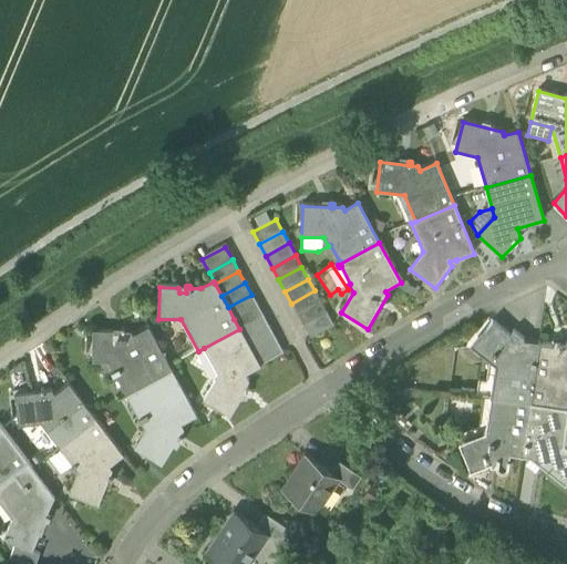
[(321,303),(315,290),(291,304),(298,316),(321,303)]
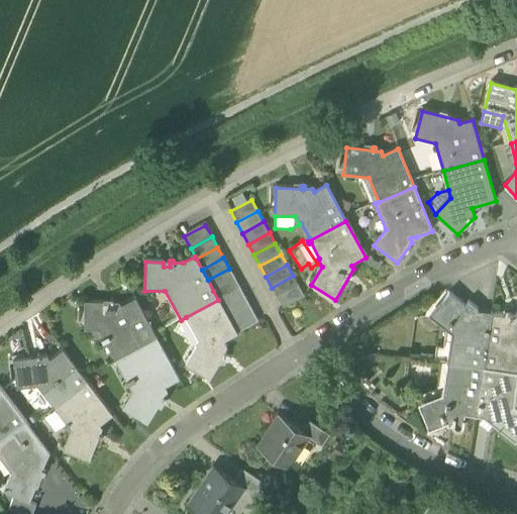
[(218,300),(219,301),(240,290),(235,279),(229,269),(208,280),(213,291),(218,300)]
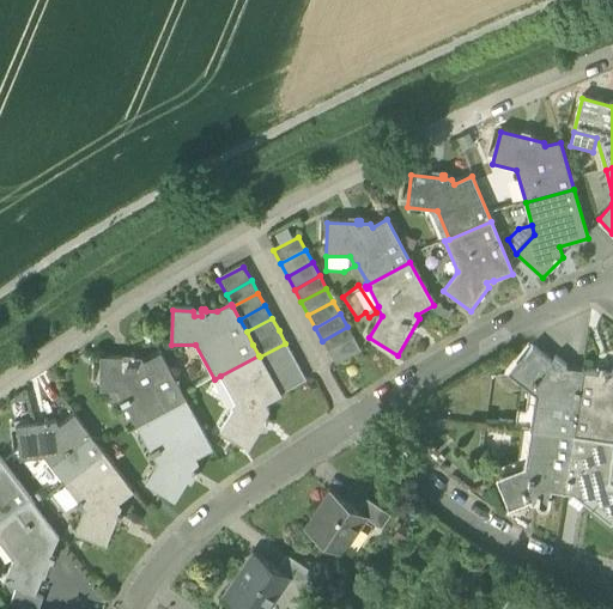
[(354,340),(347,327),(322,341),(329,353),(354,340)]
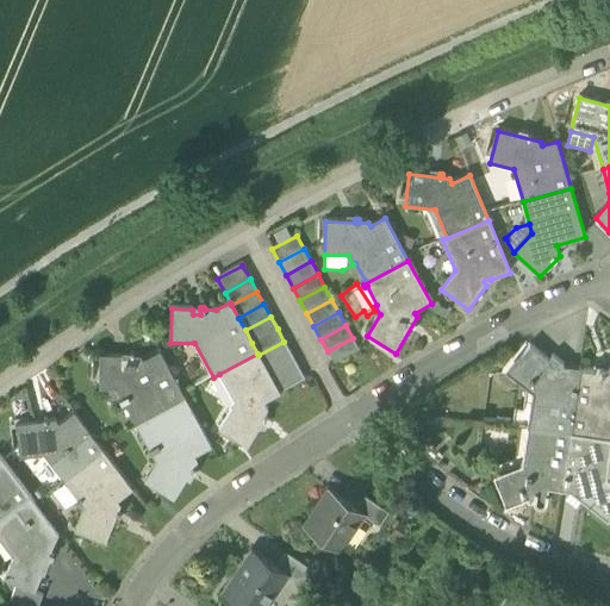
[(360,351),(353,338),(328,351),(335,364),(360,351)]
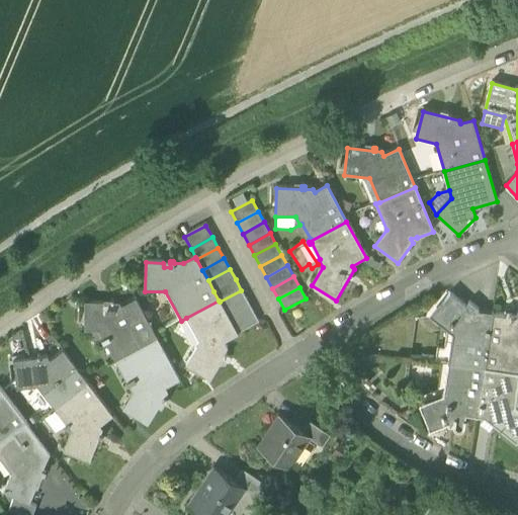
[(220,302),(226,313),(247,302),(241,290),(220,302)]
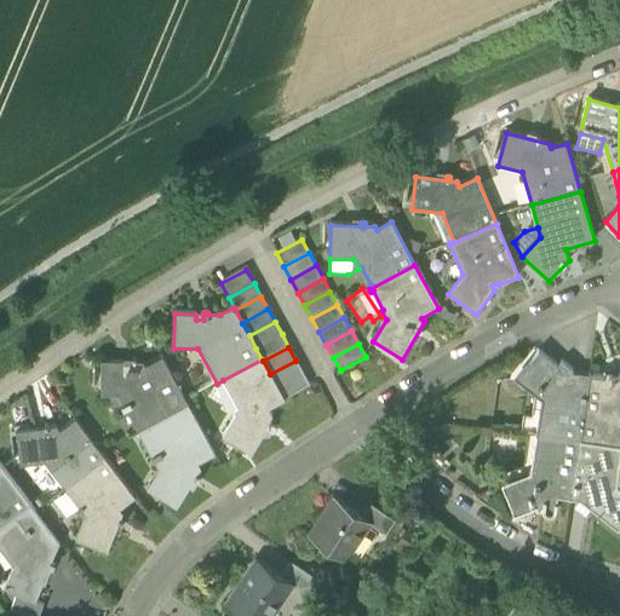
[(540,414),(537,436),(580,443),(589,385),(572,383),(573,370),(562,362),(558,367),(539,352),(517,379),(537,393),(540,389),(549,395),(545,415),(540,414)]
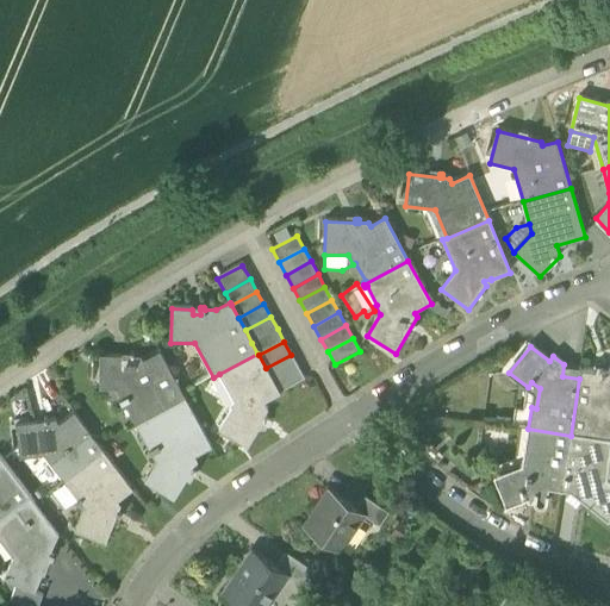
[(123,391),(141,424),(186,400),(160,353),(143,362),(141,357),(100,356),(99,389),(123,391)]
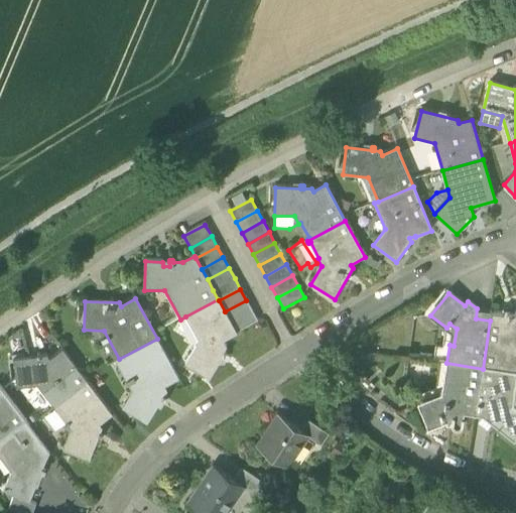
[(219,300),(218,299),(185,316),(200,343),(185,365),(210,379),(223,358),(225,358),(226,356),(223,354),(227,348),(224,342),(237,335),(237,334),(231,323),(225,311),(219,300)]
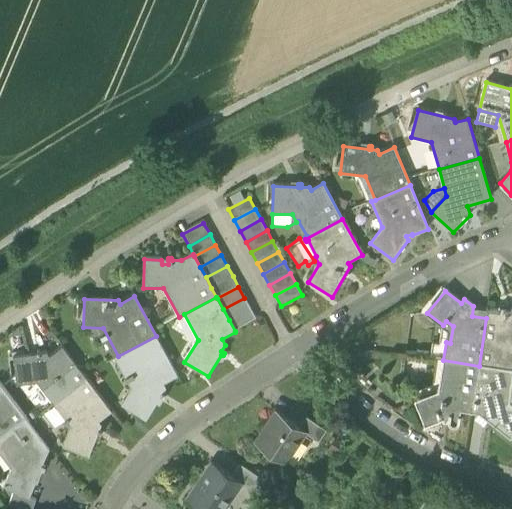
[(223,309),(229,320),(250,308),(244,298),(223,309)]
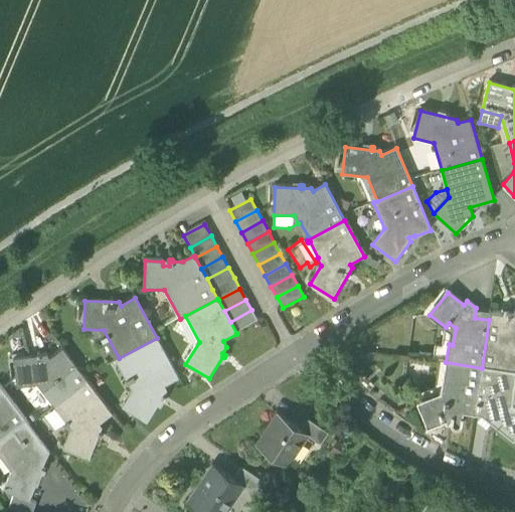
[(258,321),(251,310),(230,322),(236,333),(258,321)]
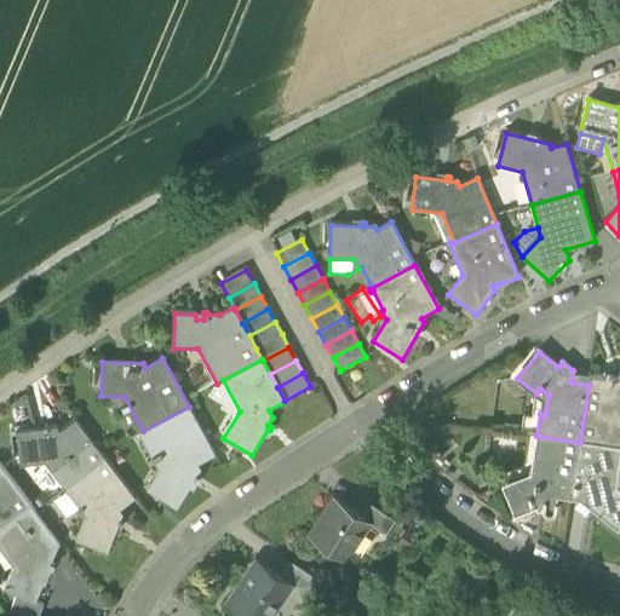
[(589,385),(580,443),(619,448),(619,376),(616,379),(590,375),(589,385)]
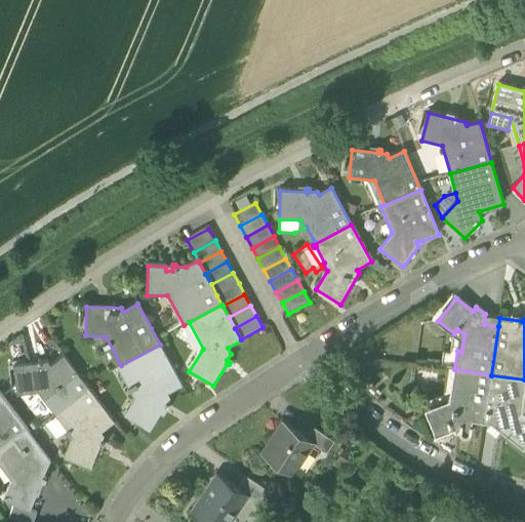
[(183,387),(160,345),(121,365),(137,394),(124,415),(150,431),(170,399),(168,394),(183,387)]
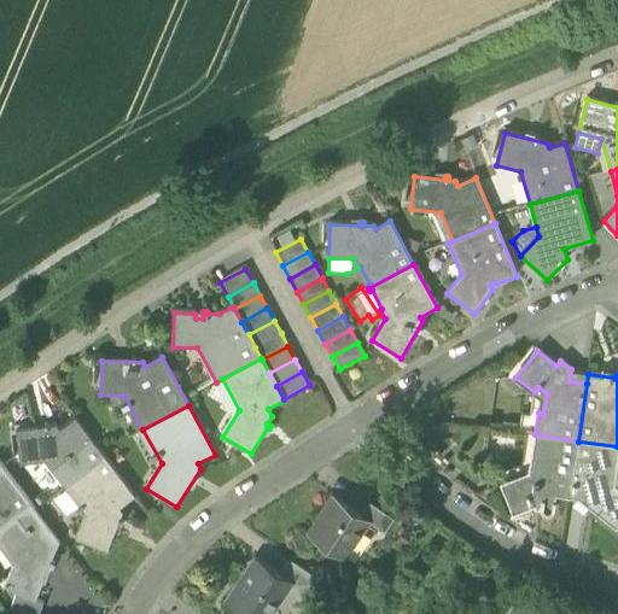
[(44,462),(64,489),(105,458),(75,419),(59,431),(56,426),(47,427),(47,426),(45,426),(45,428),(16,432),(21,466),(44,462)]
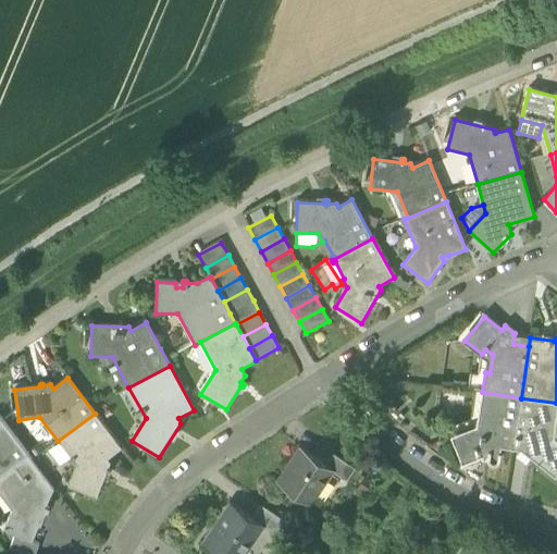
[(514,450),(521,398),(482,392),(477,427),(452,436),(462,466),(482,458),(487,458),(489,463),(493,465),(497,464),(499,460),(502,448),(514,450)]
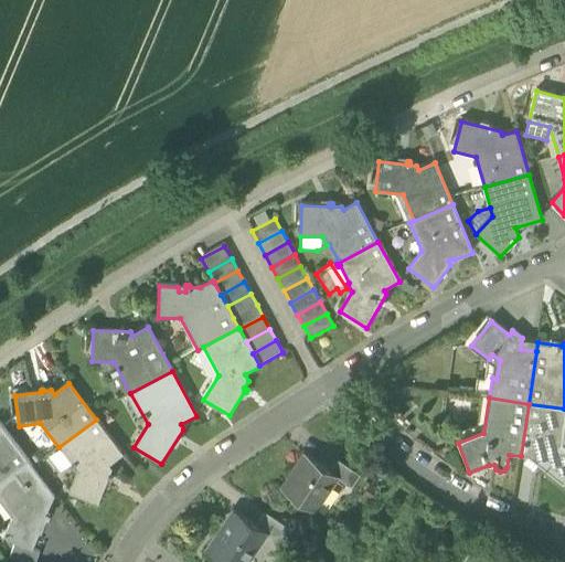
[(564,426),(564,409),(529,404),(521,456),(528,457),(564,486),(564,483),(564,446),(563,445),(564,426)]
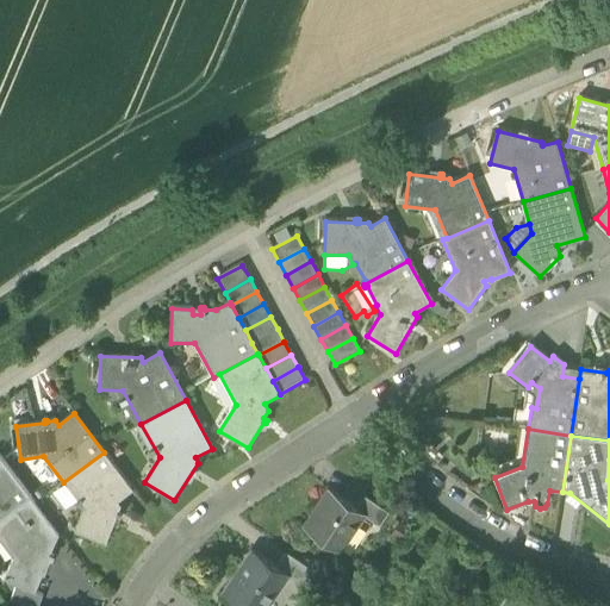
[(132,491),(104,453),(63,482),(78,501),(75,503),(76,505),(79,503),(83,510),(74,532),(105,545),(117,516),(120,517),(122,513),(118,513),(120,506),(118,503),(132,491)]
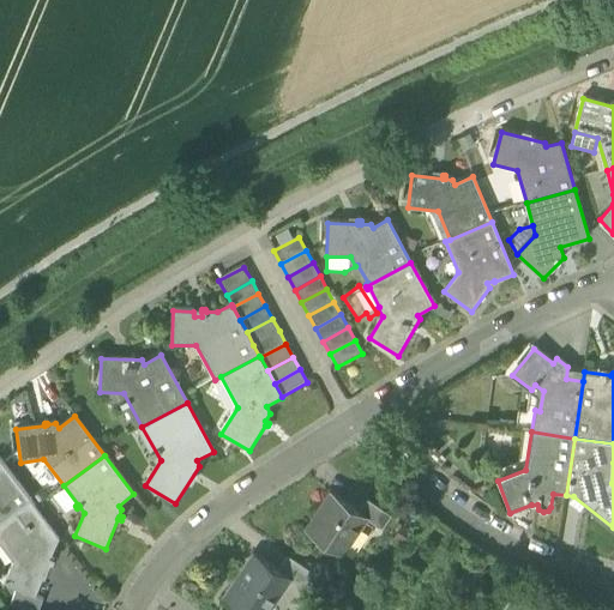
[(0,524),(30,501),(0,460),(0,524)]
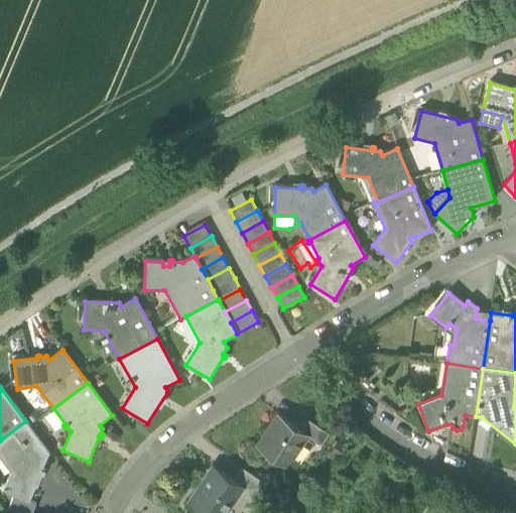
[(257,446),(286,467),(307,435),(308,434),(302,430),(279,414),(257,446)]
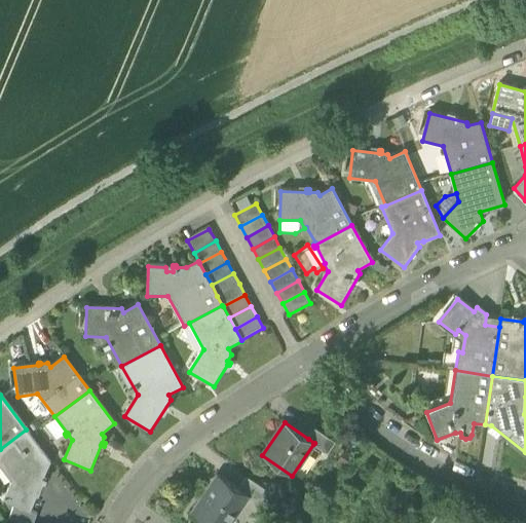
[(313,444),(328,454),(335,443),(314,428),(308,439),(314,443),(313,444)]
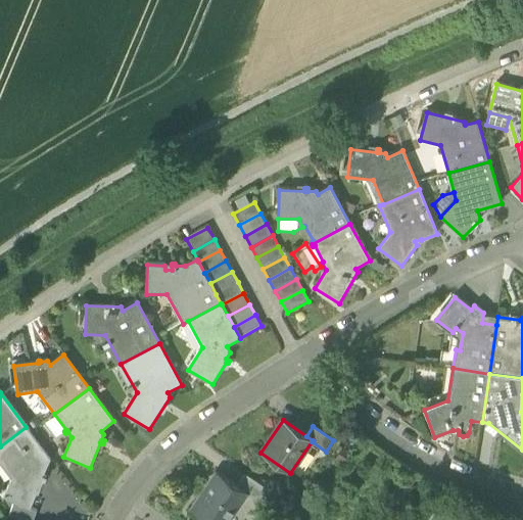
[(51,460),(26,427),(0,446),(0,464),(11,479),(3,499),(14,504),(30,510),(42,479),(45,480),(46,478),(44,477),(51,460)]
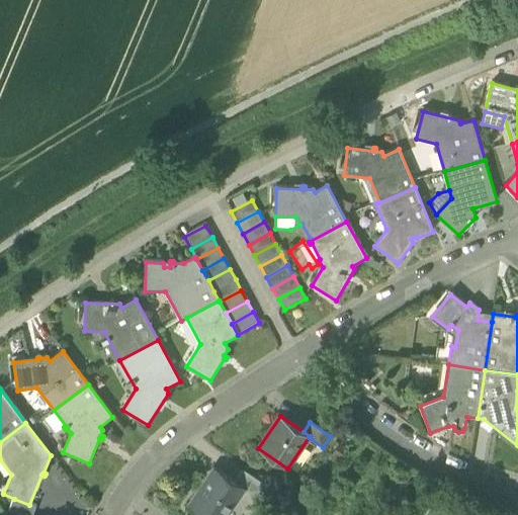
[(189,505),(203,514),(226,514),(244,490),(244,489),(234,482),(214,468),(189,505)]
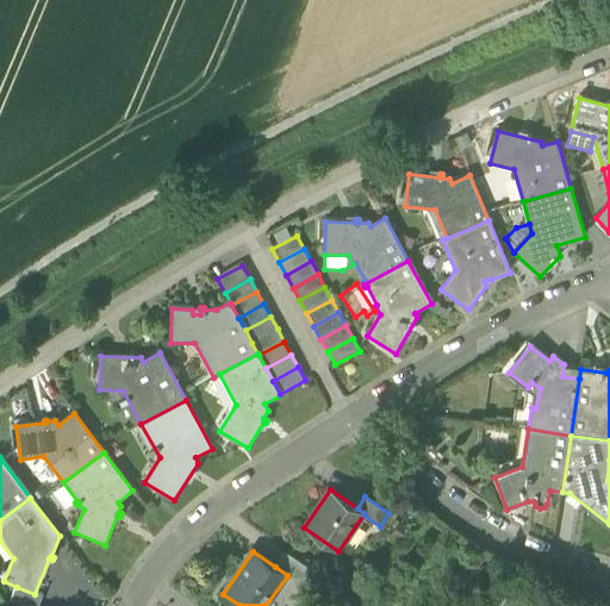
[(287,576),(303,587),(313,572),(285,553),(275,567),(287,575),(287,576)]
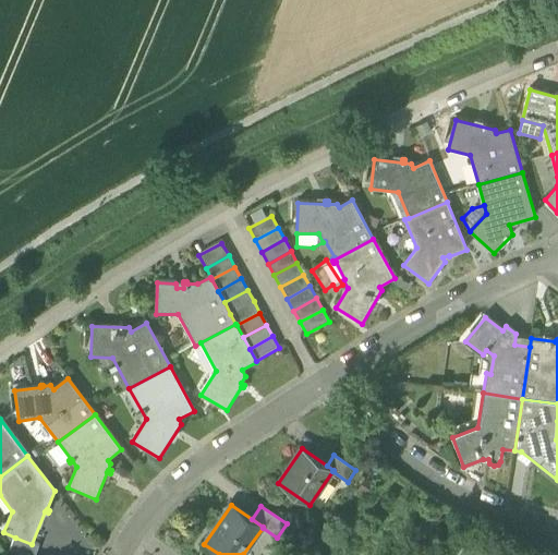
[(10,551),(17,554),(36,554),(39,547),(32,544),(15,538),(10,551)]
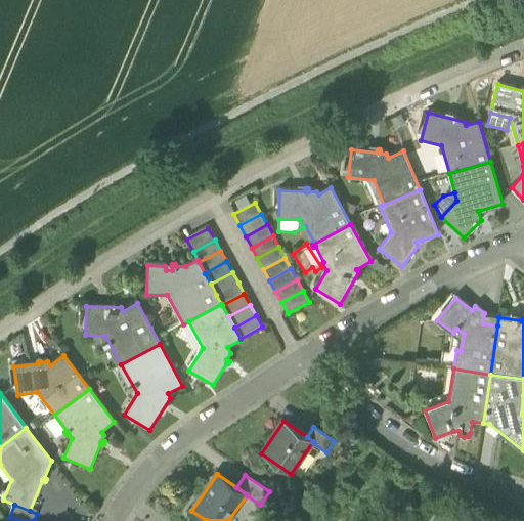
All buildings are outlined.
